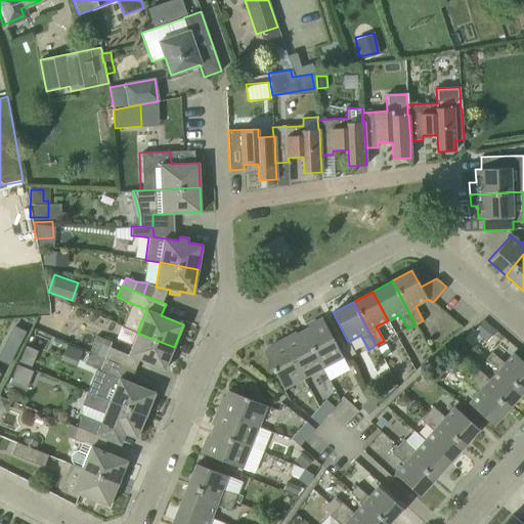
[(303,332),(322,367),(343,357),(322,318),(308,326),(309,329),(303,332)]
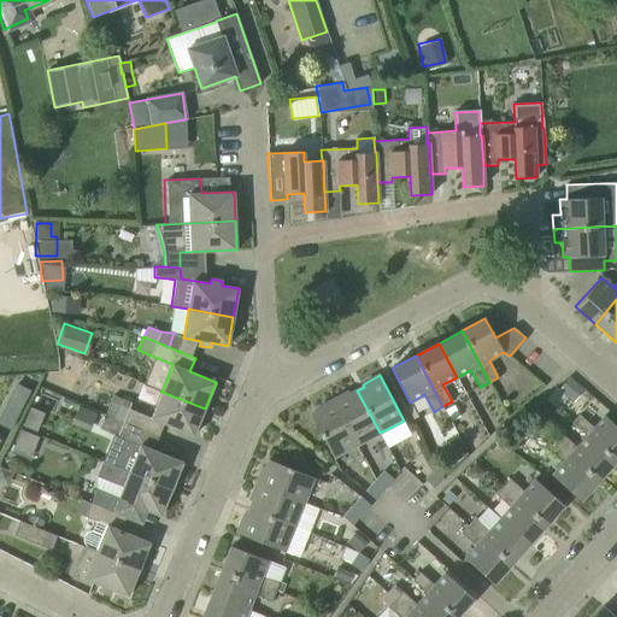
[(357,391),(350,394),(348,392),(333,400),(357,445),(380,433),(357,391)]
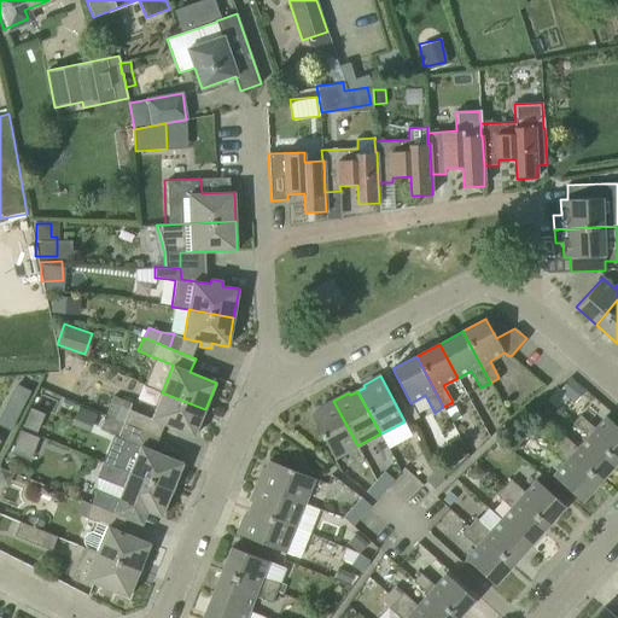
[(194,436),(205,409),(162,392),(151,419),(194,436)]
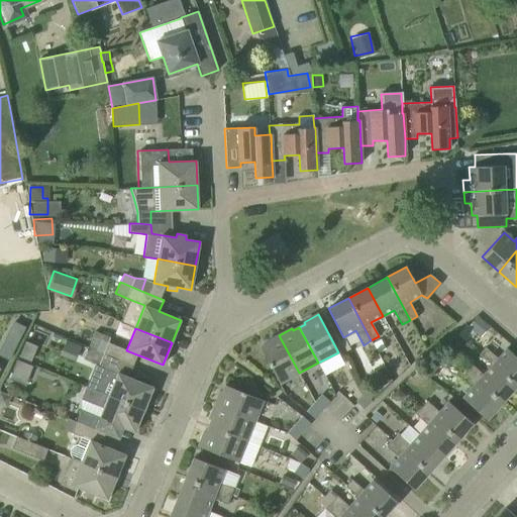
[(95,331),(88,348),(113,358),(118,346),(108,342),(110,337),(95,331)]
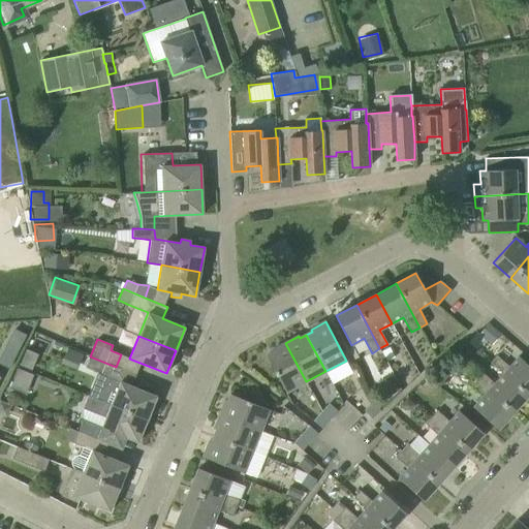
[(306,381),(285,343),(272,350),(273,352),(267,356),(285,393),(306,381)]
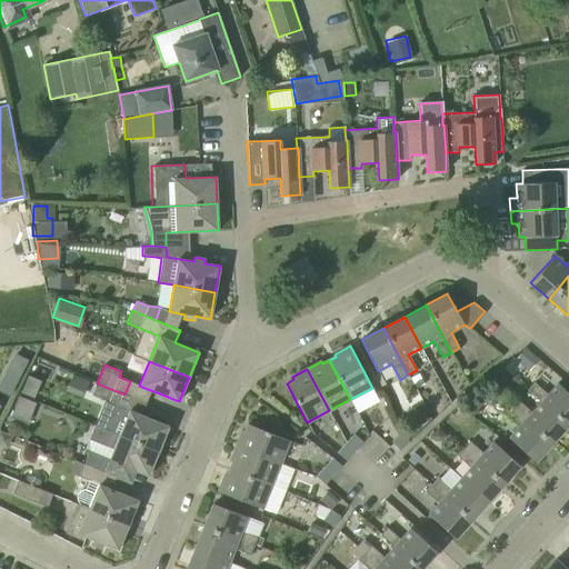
[(528,390),(541,402),(568,426),(568,423),(568,393),(558,383),(548,395),(535,382),(528,390)]
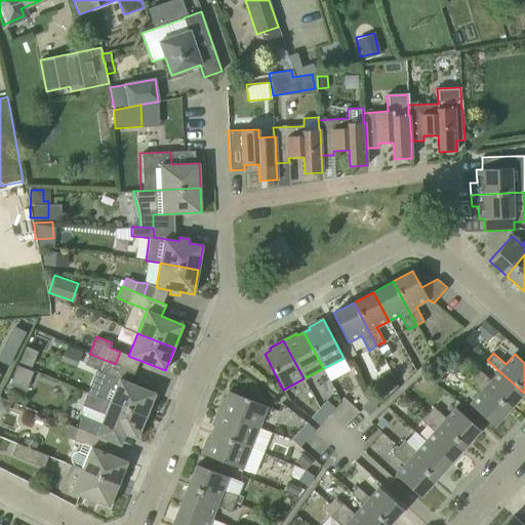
[(96,370),(87,393),(147,416),(156,393),(136,386),(119,378),(111,374),(115,364),(89,354),(84,364),(96,370)]
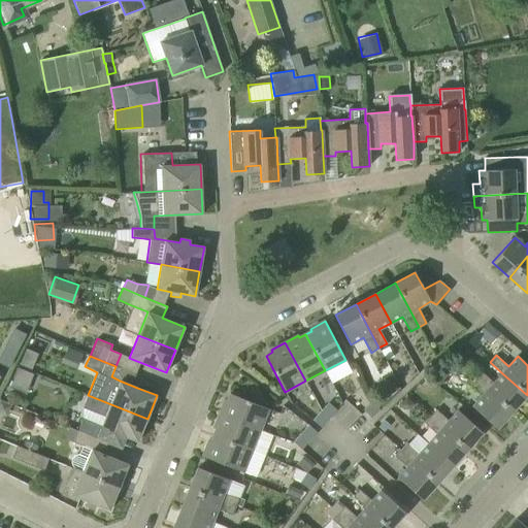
[(23,357),(20,365),(32,370),(35,362),(23,357)]
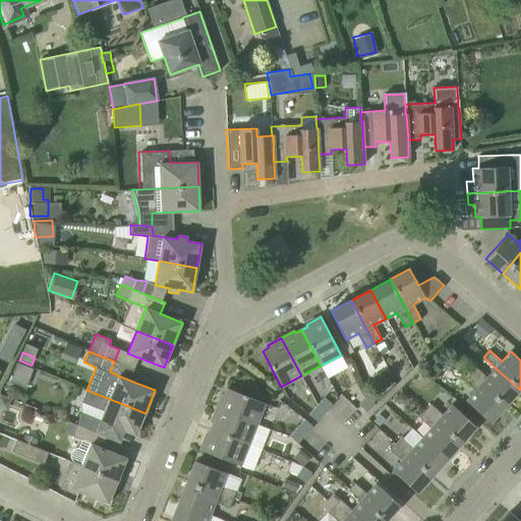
[(469,373),(506,406),(520,390),(496,368),(486,378),(474,367),(469,373)]
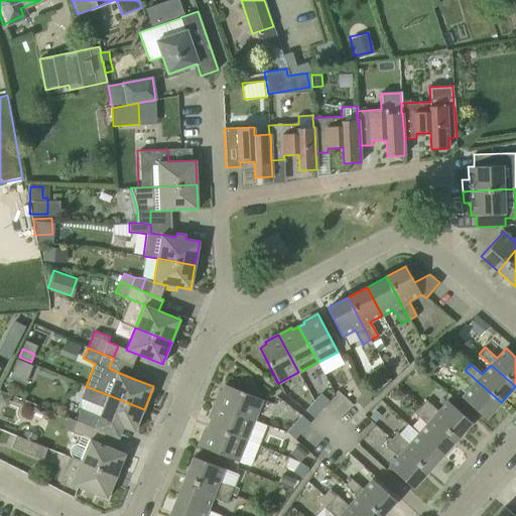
[(465,370),(459,376),(471,387),(462,397),(486,419),(501,402),(465,370)]
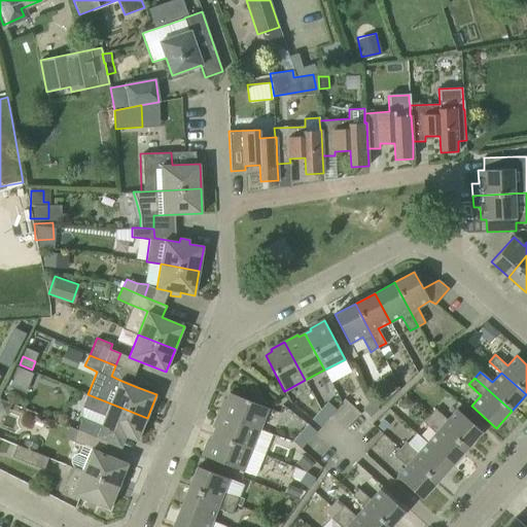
[(218,413),(259,429),(268,408),(230,392),(226,399),(224,398),(218,413)]
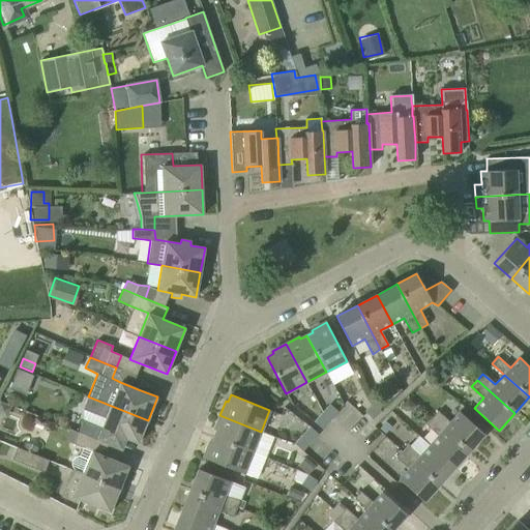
[(88,396),(83,409),(106,418),(101,428),(93,424),(88,436),(96,440),(114,446),(121,449),(126,438),(138,443),(148,420),(88,396)]
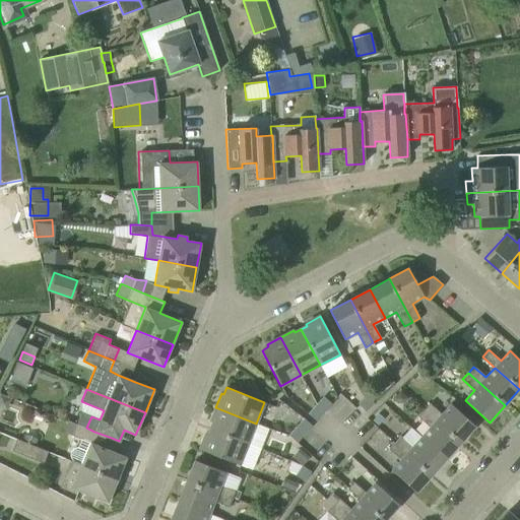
[(367,396),(359,404),(365,411),(374,403),(367,396)]
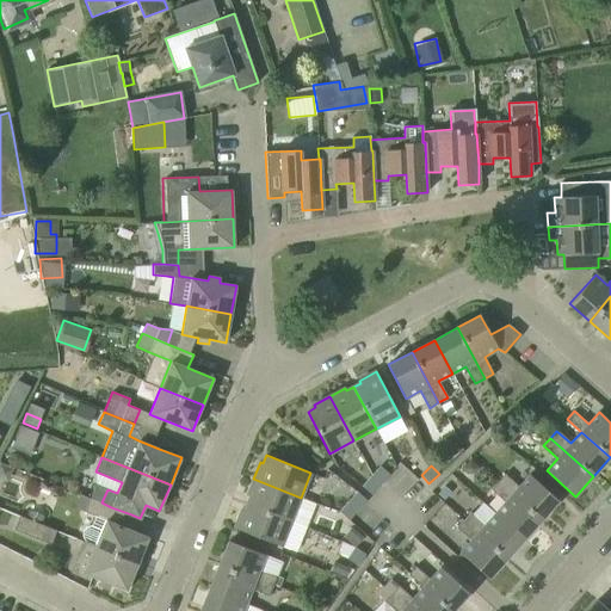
[(363,487),(371,494),(389,475),(381,467),(363,487)]
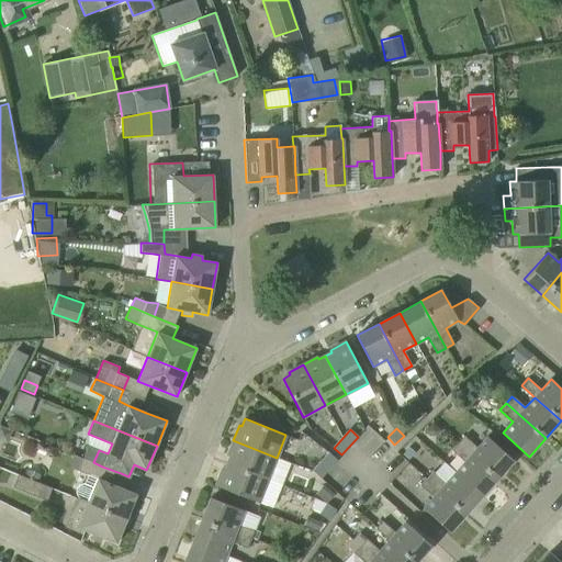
[(458,444),(497,479),(514,460),(487,437),(478,448),(464,436),(458,444)]
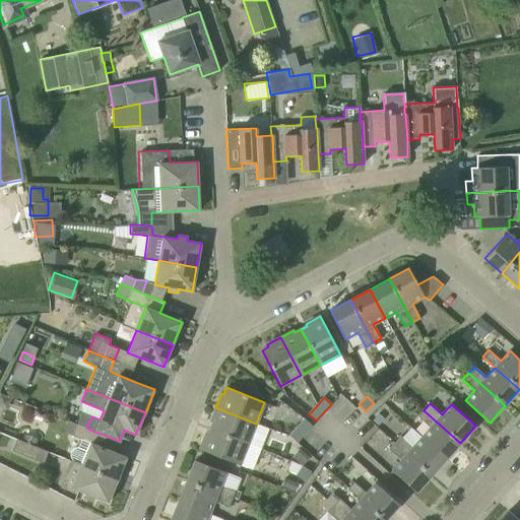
[(267,428),(256,424),(215,407),(210,421),(212,423),(210,429),(248,444),(259,449),(267,428)]
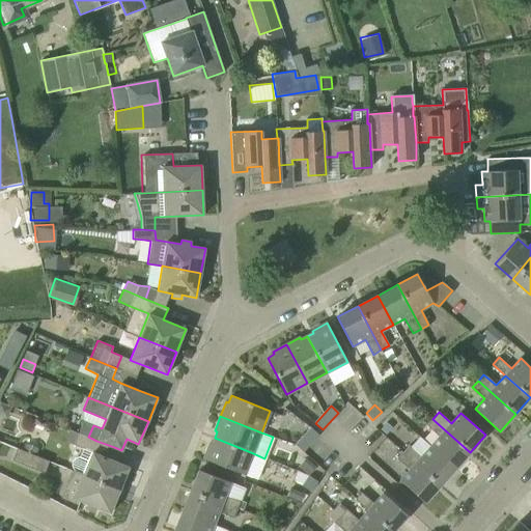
[(430,446),(455,469),(470,452),(432,419),(426,425),(439,437),(430,446)]
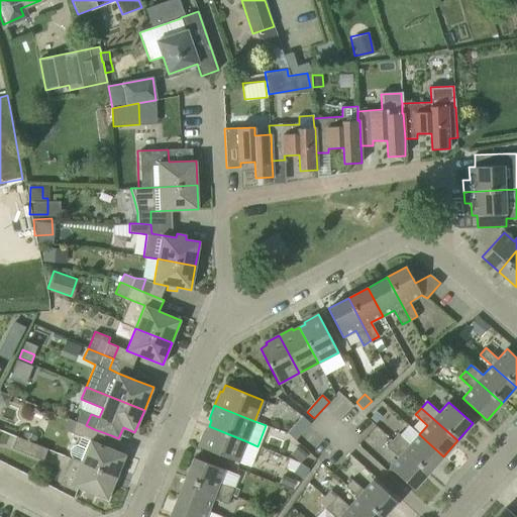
[(86,425),(91,414),(81,410),(76,421),(86,425)]
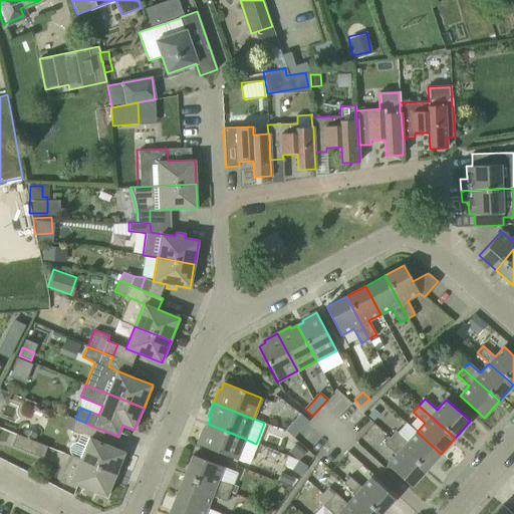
[(301,414),(286,431),(293,438),(308,421),(301,414)]
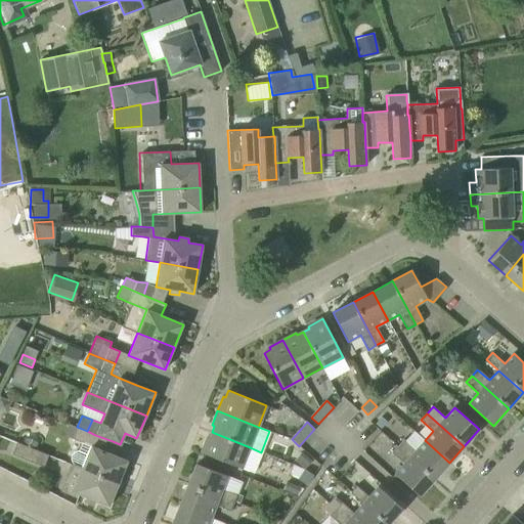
[(72,439),(82,443),(87,431),(77,427),(72,439)]
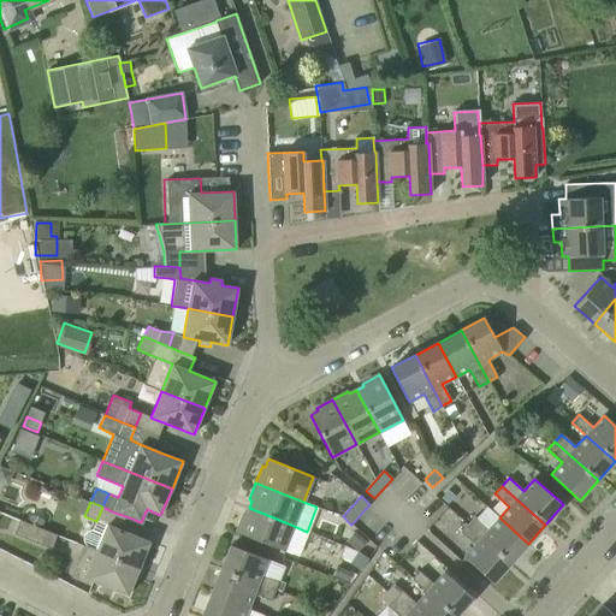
[(294,526),(249,508),(246,515),(243,514),(236,532),(284,551),(294,526)]
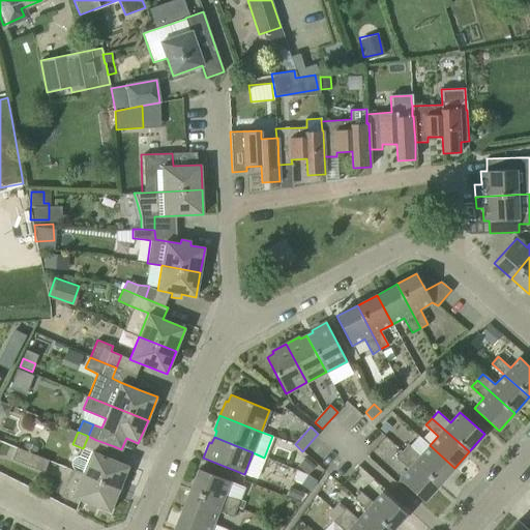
[(388,439),(371,448),(379,463),(395,453),(388,439)]
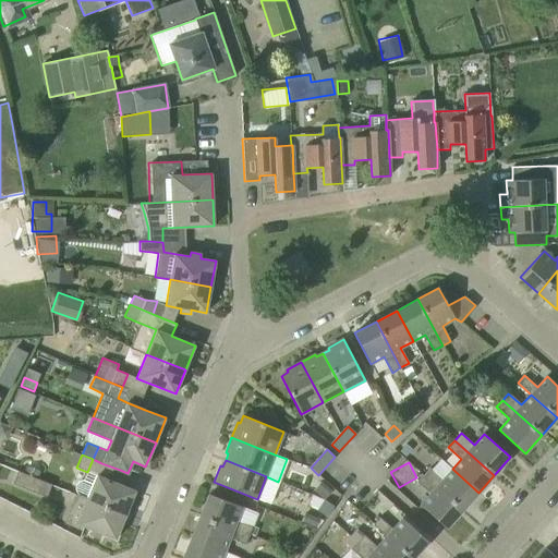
[(423,475),(462,510),(478,493),(452,469),(443,480),(429,468),(423,475)]
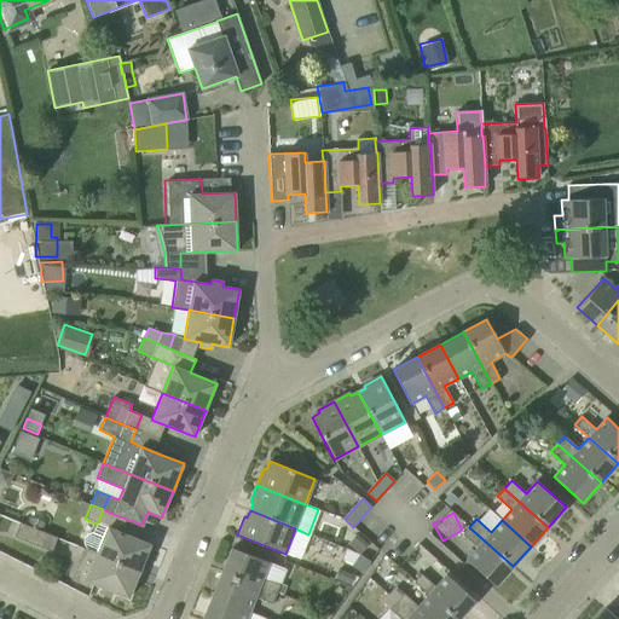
[(25,525),(19,522),(15,536),(38,545),(38,544),(52,550),(57,538),(25,525)]
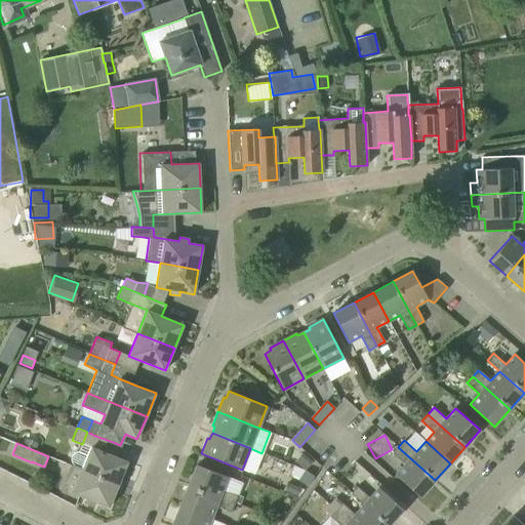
[(91,447),(82,444),(78,451),(74,452),(71,456),(71,461),(71,466),(118,485),(127,461),(91,447)]
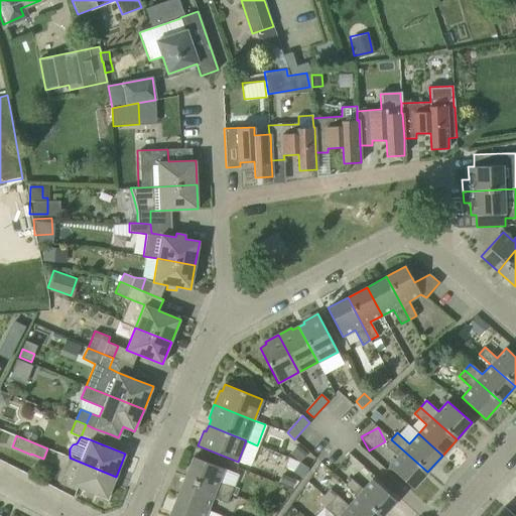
[(427,472),(391,439),(385,445),(397,457),(388,467),(412,488),(427,472)]
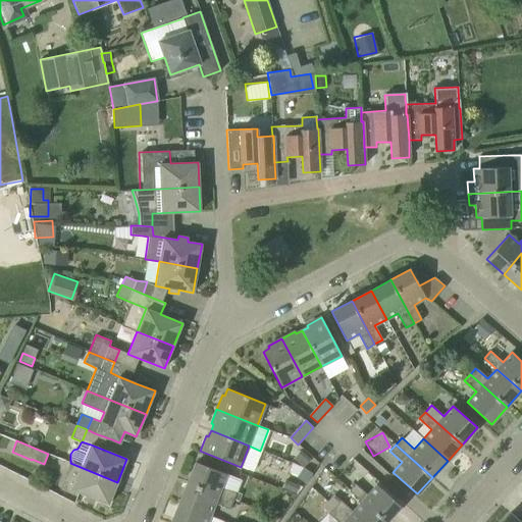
[(188,483),(232,502),(237,492),(221,486),(226,474),(196,462),(188,483)]
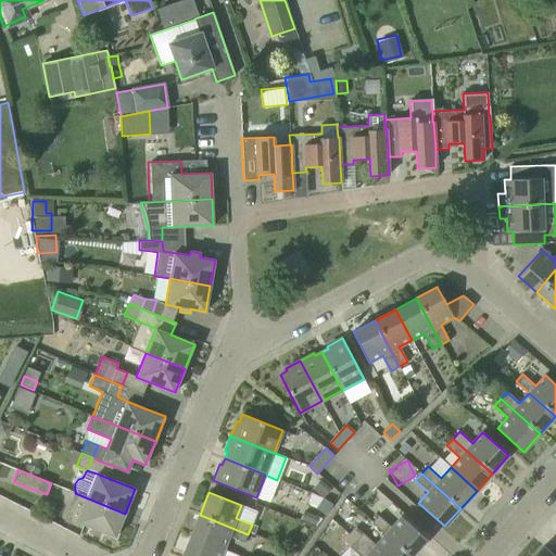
[(75,493),(64,519),(77,525),(78,522),(91,528),(89,533),(99,536),(101,532),(115,538),(125,514),(75,493)]
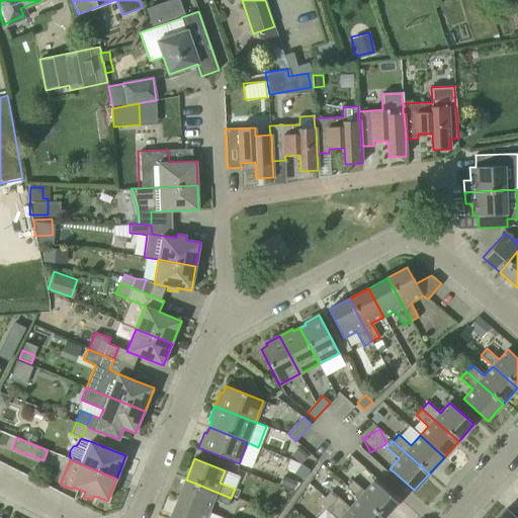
[(178,500),(207,512),(212,499),(228,505),(231,498),(186,480),(178,500)]
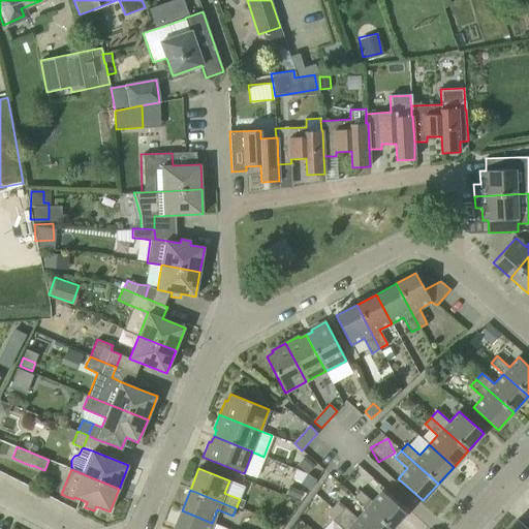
[(353,497),(366,508),(389,528),(392,528),(406,514),(381,491),(372,501),(360,491),(353,497)]
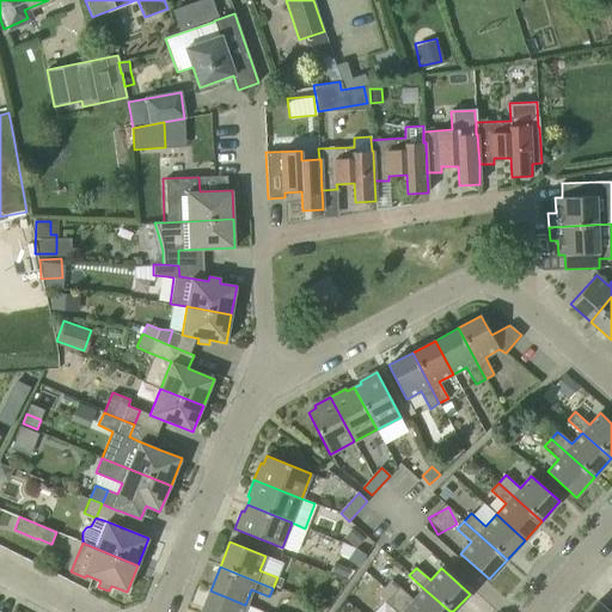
[(392,594),(411,611),(450,611),(423,588),(414,599),(399,587),(391,580),(384,588),(392,594)]
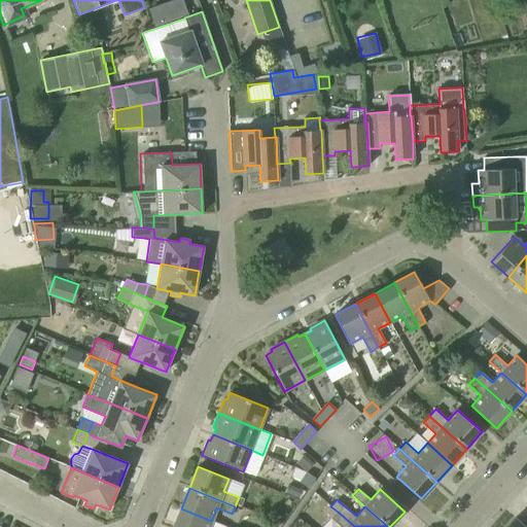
[(225,526),(226,526),(211,521),(181,508),(173,526),(225,526)]
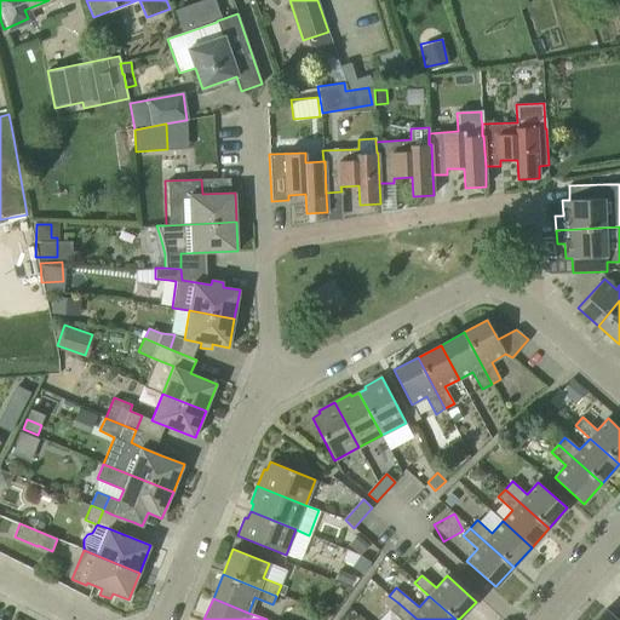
[(417,619),(397,602),(390,610),(401,619),(417,619)]
